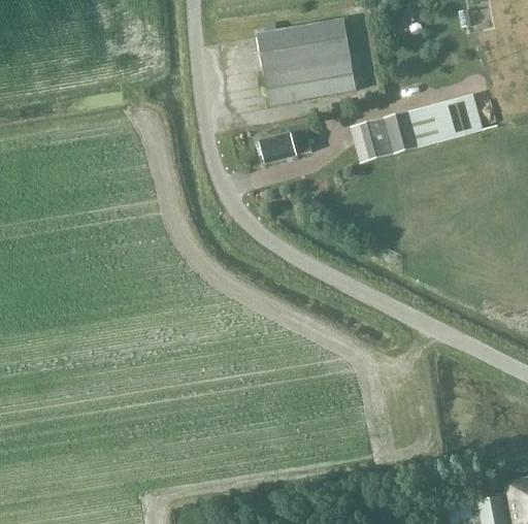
[(343,19),(257,34),(270,105),(356,90),(343,19)]
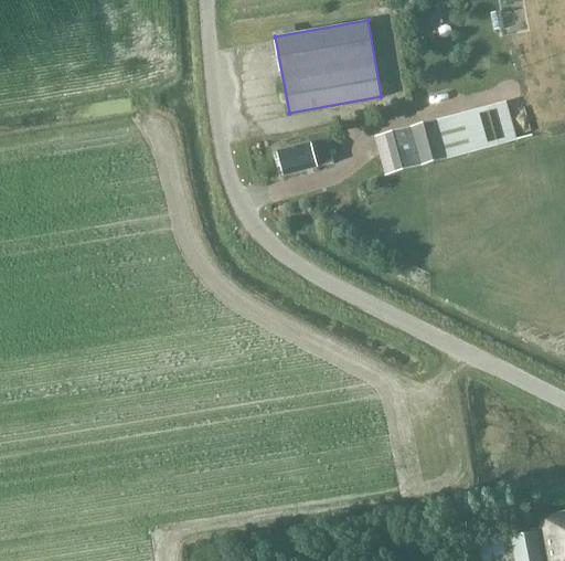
[(386,175),(516,138),(507,101),(375,136),(386,175)]
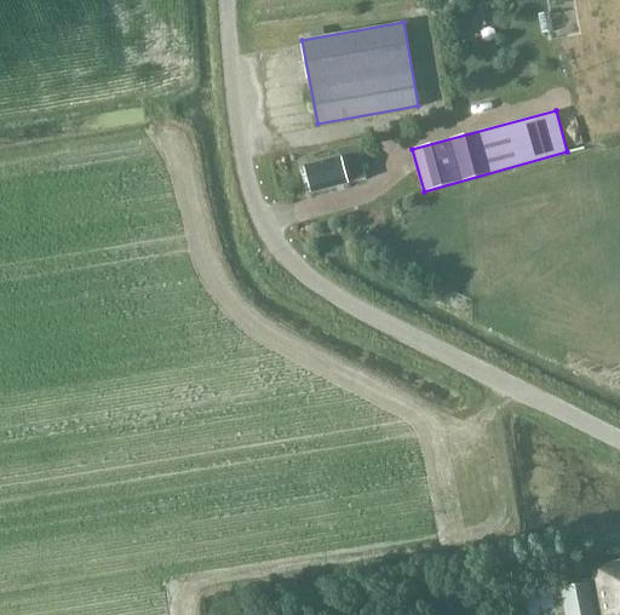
[(311,190),(366,176),(357,143),(338,148),(340,156),(304,166),(311,190)]
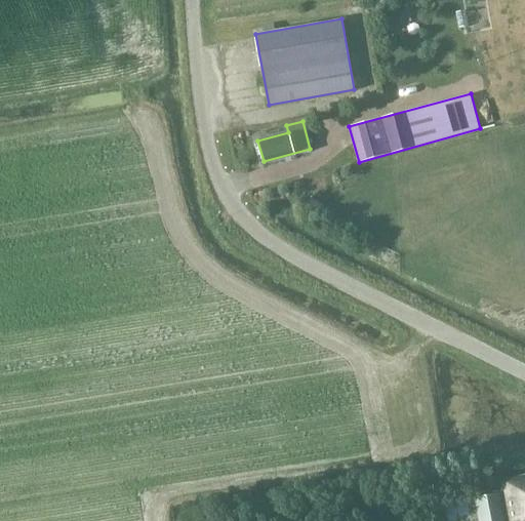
[(324,206),(330,195),(318,189),(312,200),(324,206)]
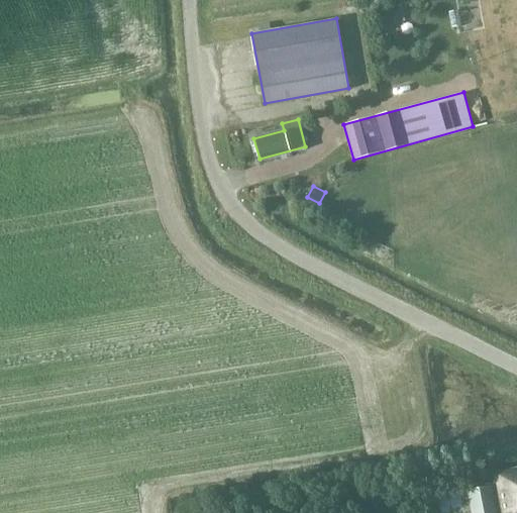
[(501,512),(516,512),(516,466),(493,471),(501,512)]
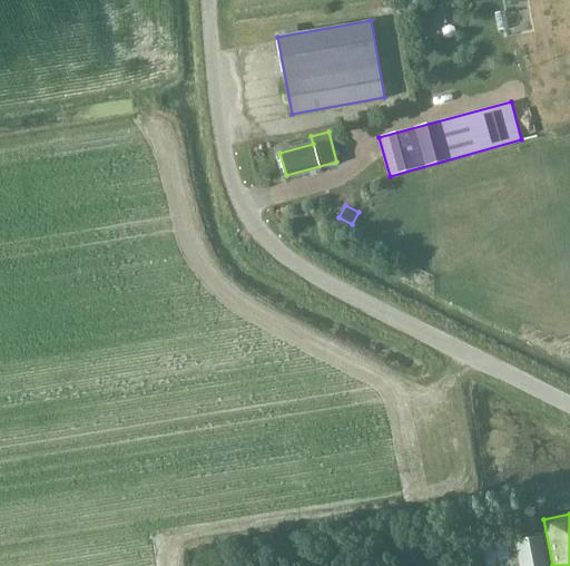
[(519,565),(548,565),(542,535),(514,540),(519,565)]
